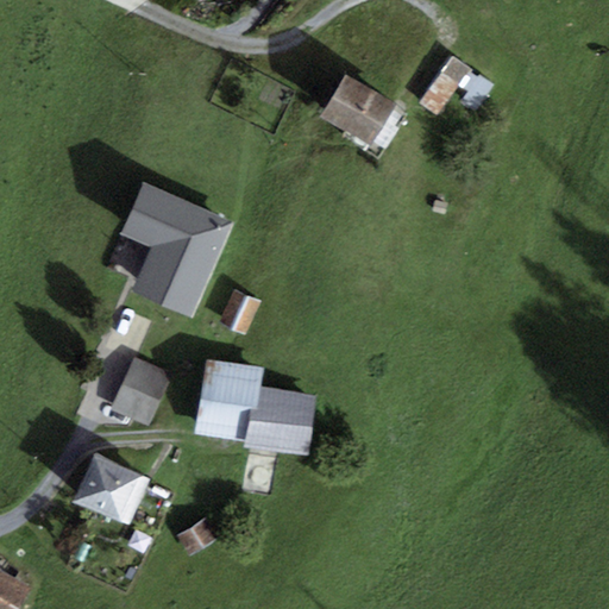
[(470,69),(452,57),(419,104),(437,117),(470,69)]
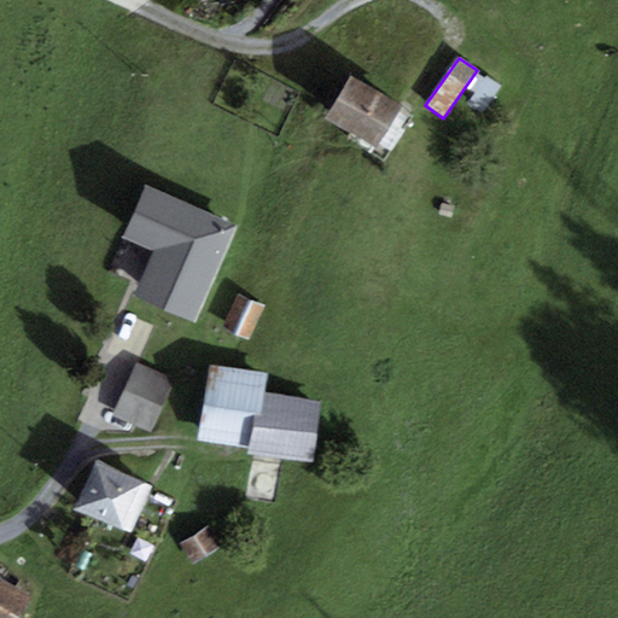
[(402,106),(350,75),(325,118),(377,150),(402,106)]
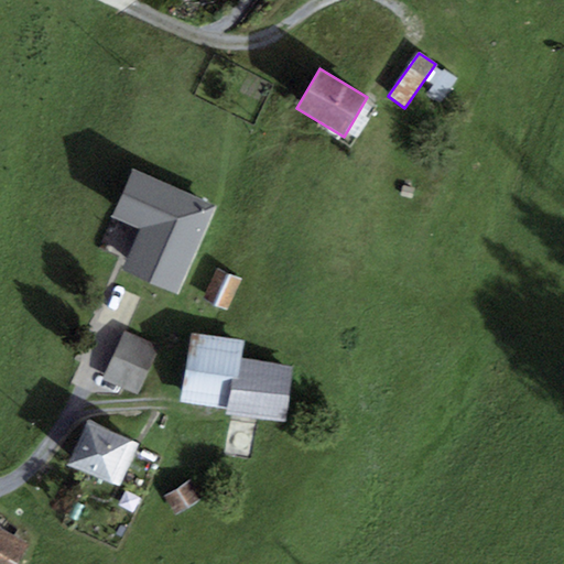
[(458,77),(445,68),(427,94),(441,102),(458,77)]
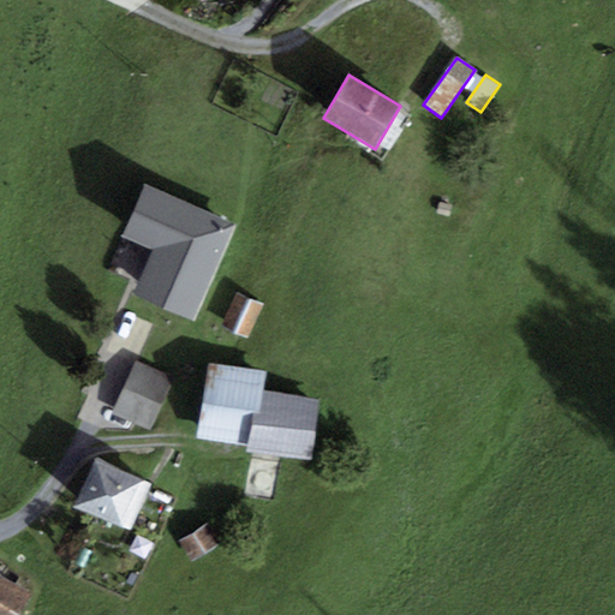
[(237,227),(145,185),(121,237),(154,251),(133,294),(193,321),(237,227)]
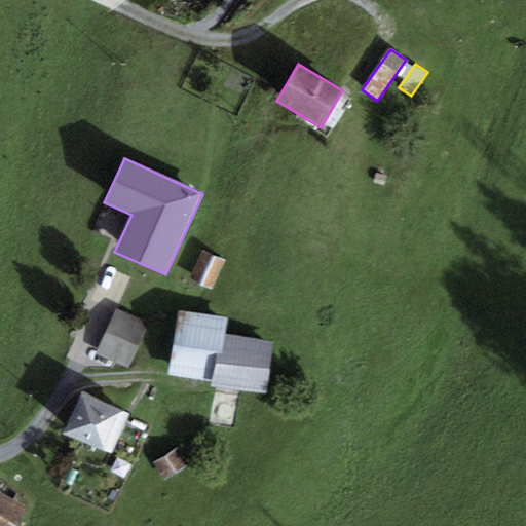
[(225,261),(202,251),(189,280),(212,291),(225,261)]
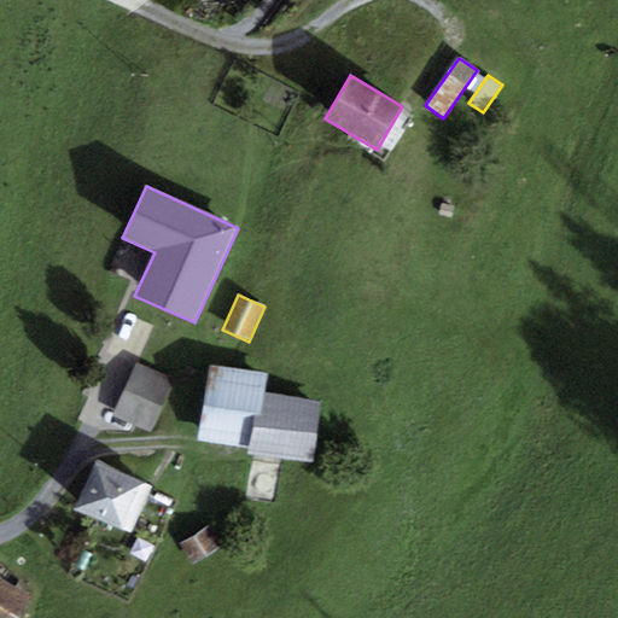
[(175,380),(136,362),(112,415),(151,432),(175,380)]
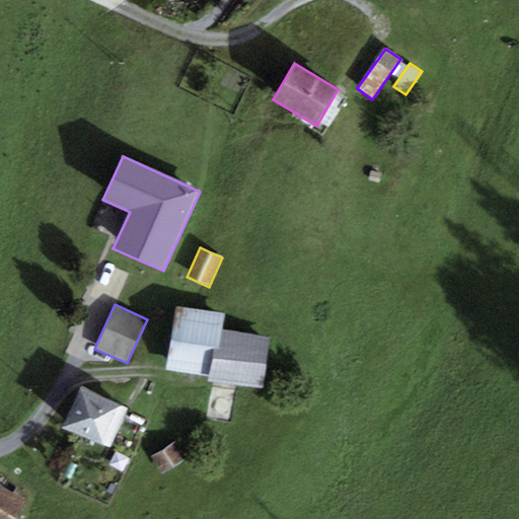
[(225,313),(175,306),(165,370),(208,376),(208,382),(264,390),(272,336),(223,328),(225,313)]
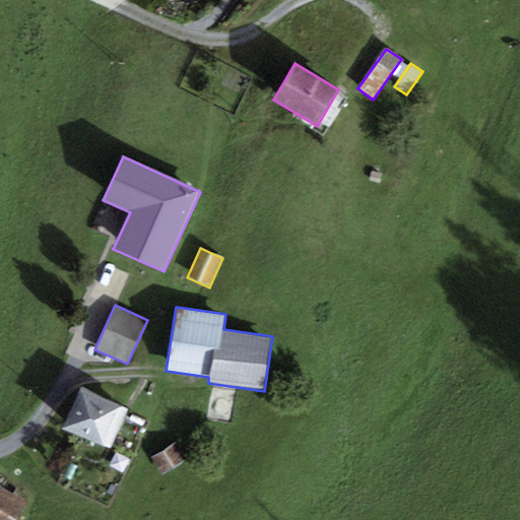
[(122,406),(80,388),(63,429),(104,446),(122,406)]
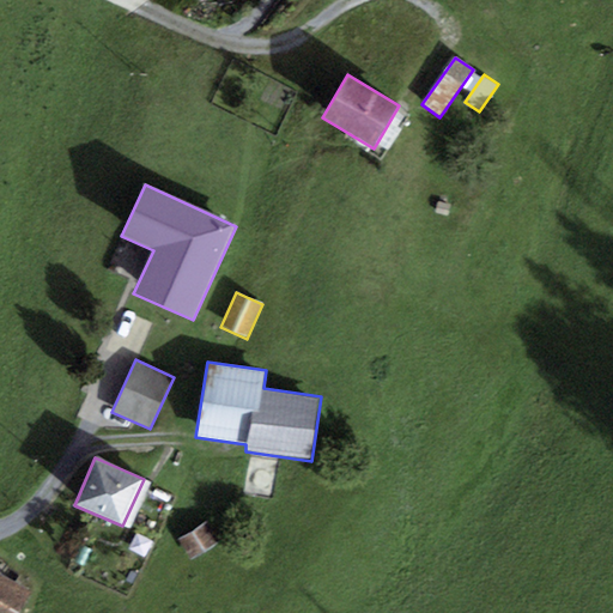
[(152,483),(144,479),(122,526),(131,529),(152,483)]
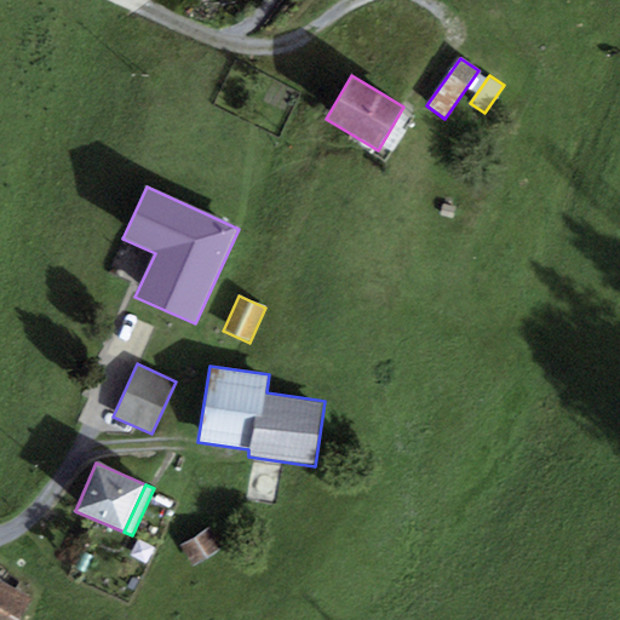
[(210,527),(178,545),(190,567),(222,549),(210,527)]
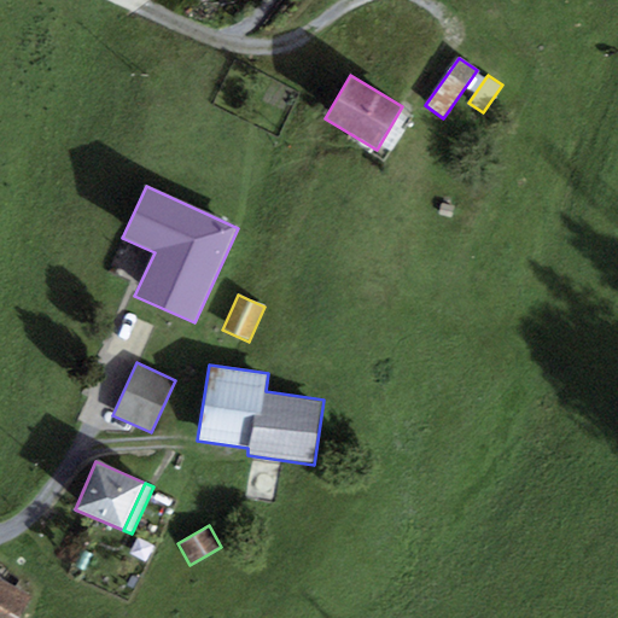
[(19,617),(31,596),(0,578),(0,617),(19,617)]
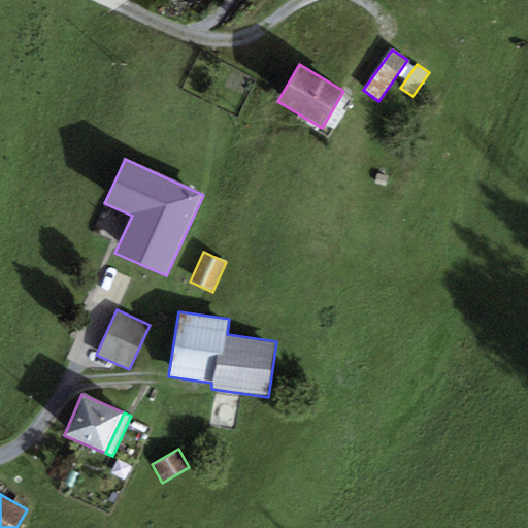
All buildings are outlined.
